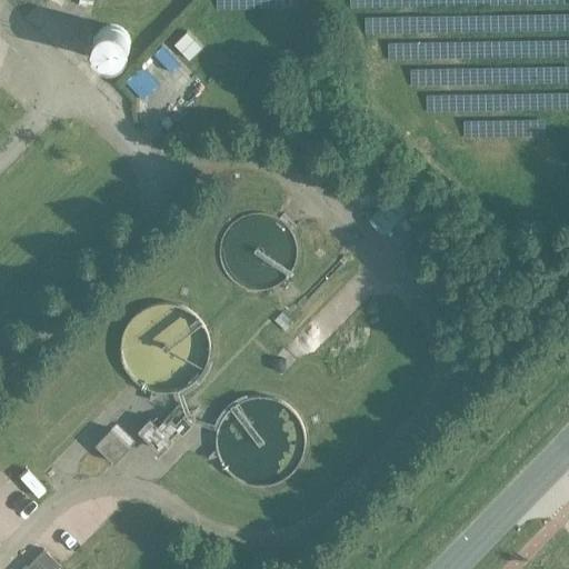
[(187,31),(175,43),(190,60),(202,48),(187,31)]
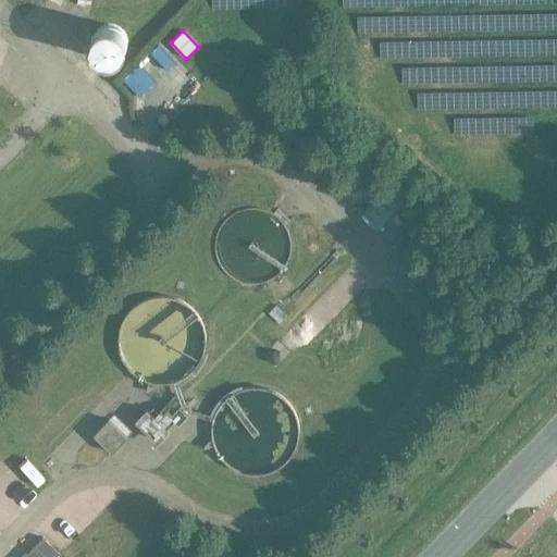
[(359,212),(375,229),(407,197),(391,181),(383,189),(359,212)]
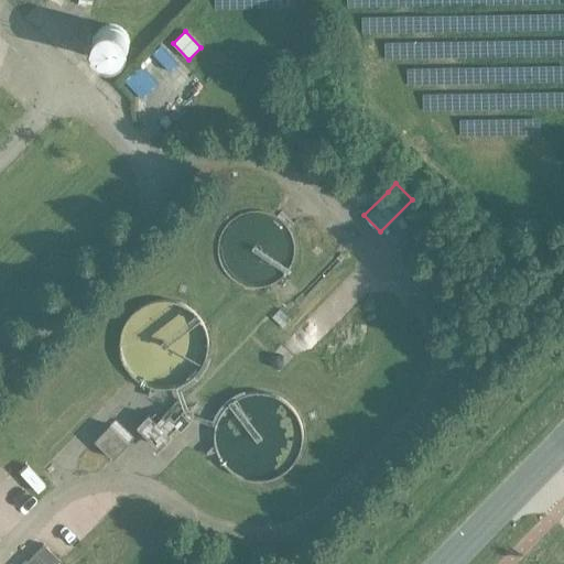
[(169,416),(164,413),(155,422),(148,414),(137,426),(158,446),(177,425),(180,427),(187,419),(176,409),(169,416)]
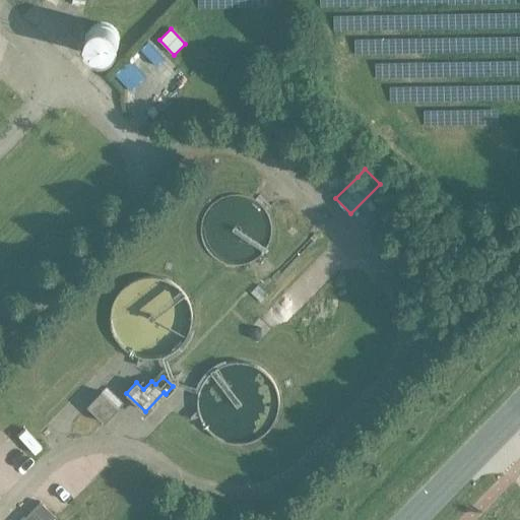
[(101,392),(86,406),(104,423),(118,408),(101,392)]
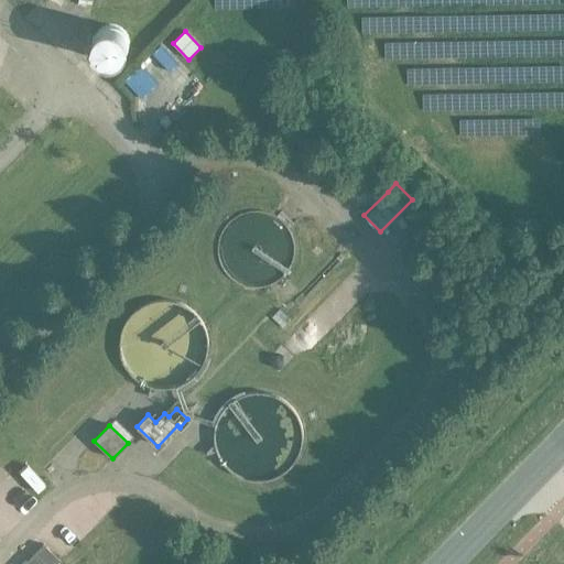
[(42,544),(22,563),(55,563),(58,561),(42,544)]
